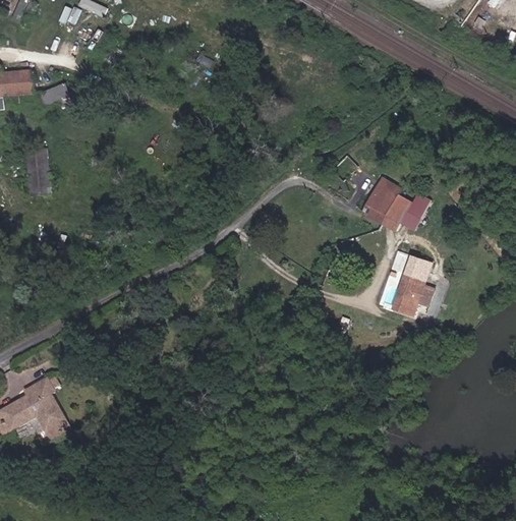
[(91,0),(77,0),(76,5),(102,17),(107,7),(91,0)]
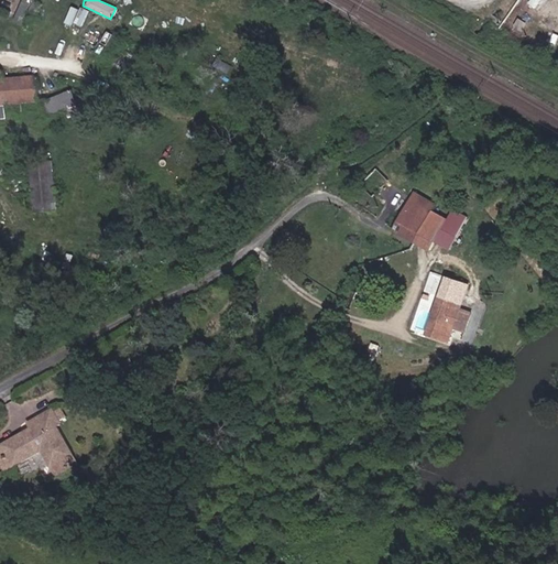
[(76,65),(93,72),(104,46),(86,39),(76,65)]
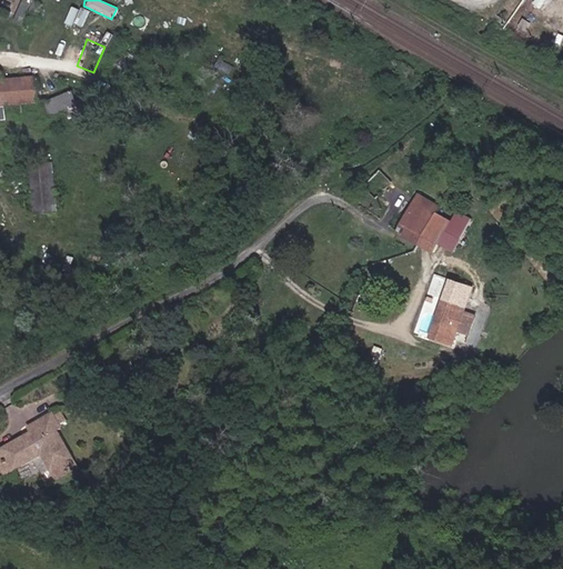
[(0,101),(11,100),(8,72),(0,73),(0,101)]
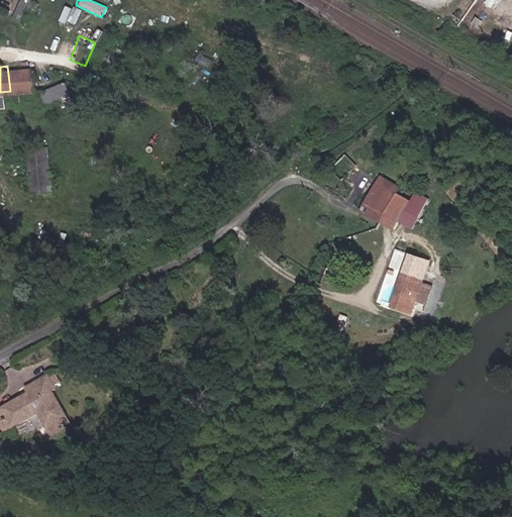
[(39,81),(15,91),(20,101),(36,95),(39,103),(48,98),(39,81)]
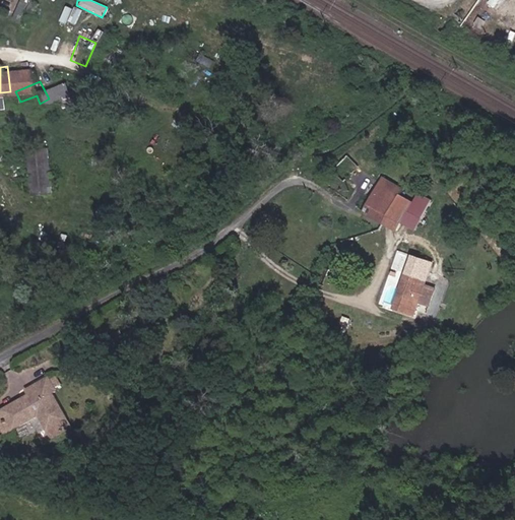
[(26,149),(27,192),(48,192),(48,149),(26,149)]
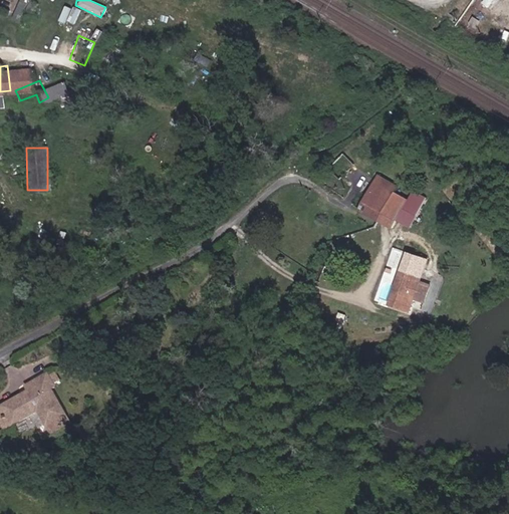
[(389,197),(393,192),(375,181),(371,186),(389,197)]
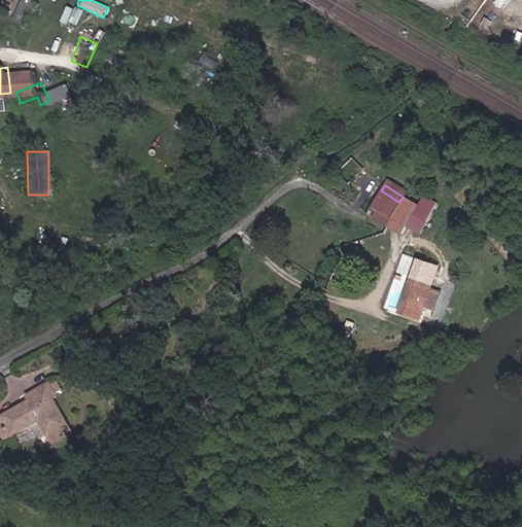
[(364,220),(382,231),(398,202),(381,190),(364,220)]
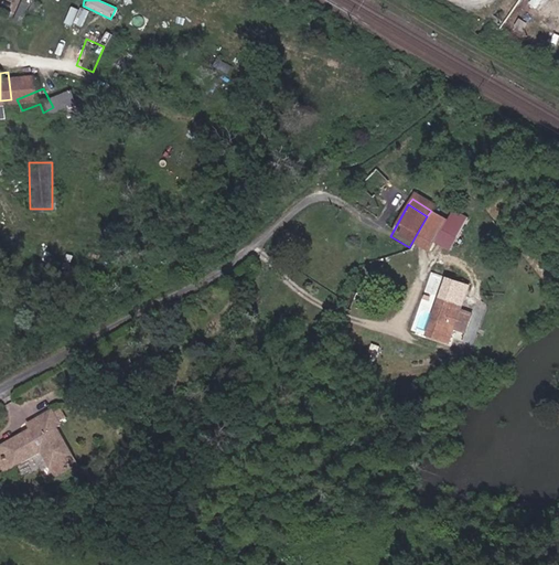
[(409,247),(425,256),(442,226),(427,216),(409,247)]
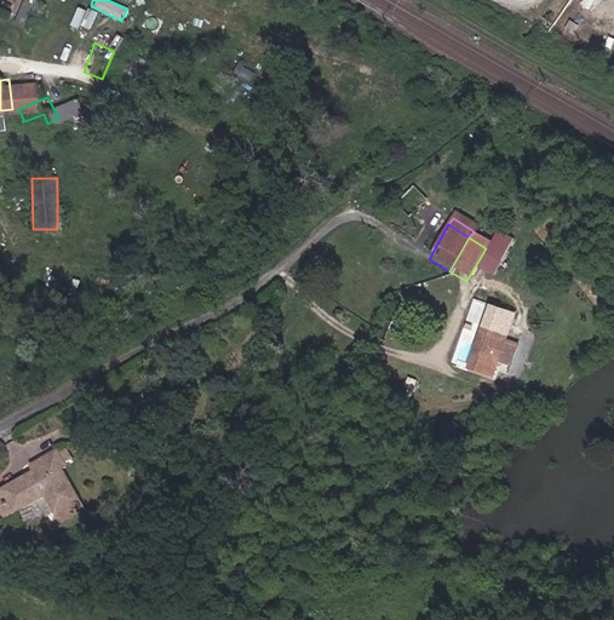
[(498,340),(500,336),(478,326),(462,368),(483,377),(491,361),(498,340)]
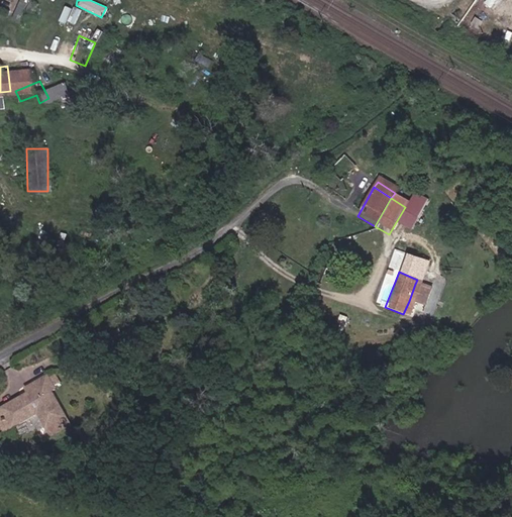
[(419,305),(426,288),(415,284),(409,301),(419,305)]
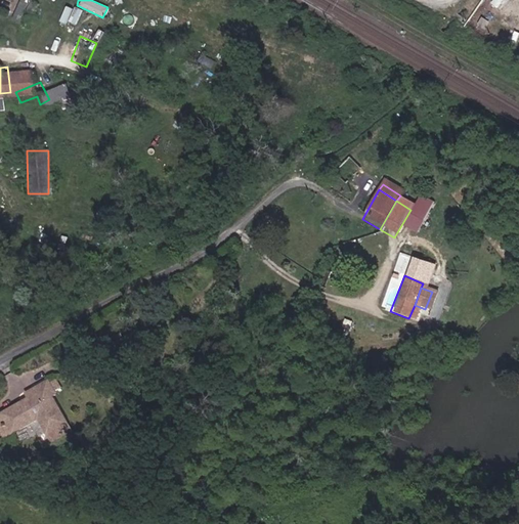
[(129,339),(133,346),(153,336),(148,329),(129,339)]
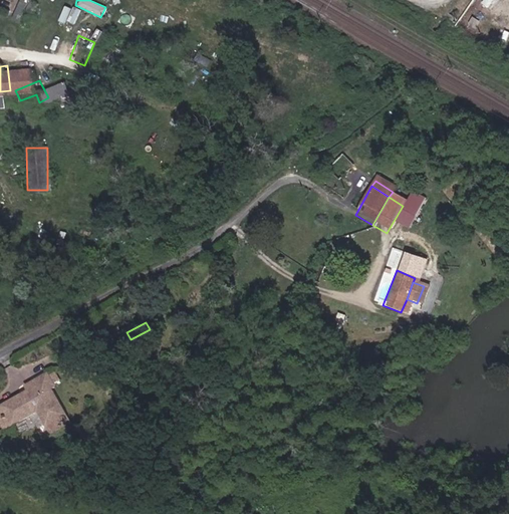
[(44,376),(48,386),(60,378),(56,370),(44,376)]
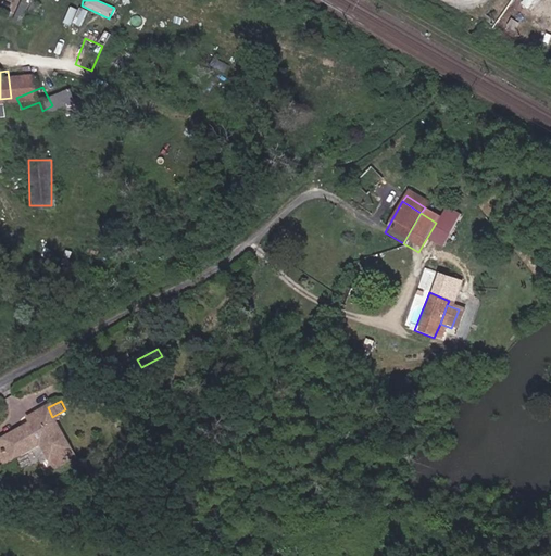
[(84,452),(84,451),(65,417),(69,415),(65,409),(52,417),(48,407),(37,414),(40,419),(9,436),(19,455),(50,439),(63,463),(84,452)]
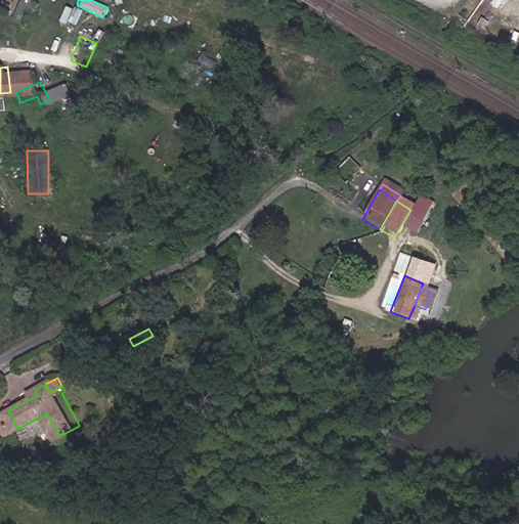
[(8,433),(17,429),(8,410),(0,415),(0,417),(8,433)]
